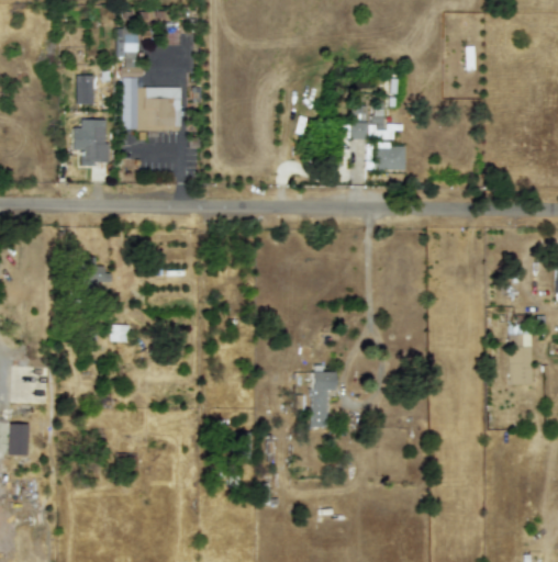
[(138,33),(118,33),(118,55),(137,55),(138,33)]
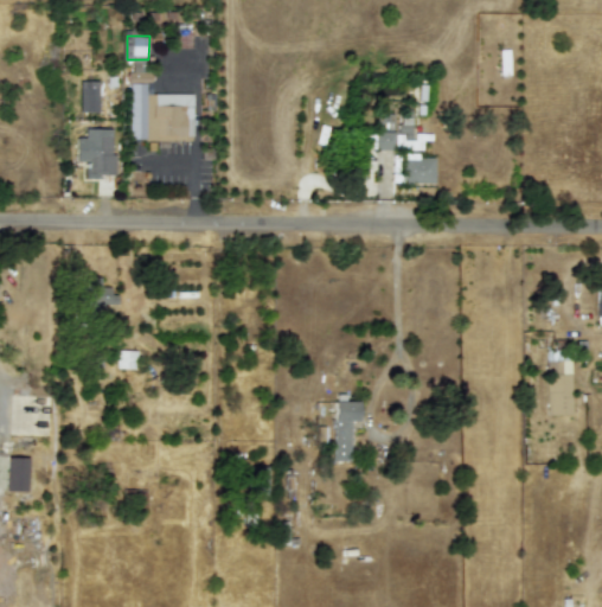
[(102,112),(101,81),(83,82),(83,113),(102,112)]
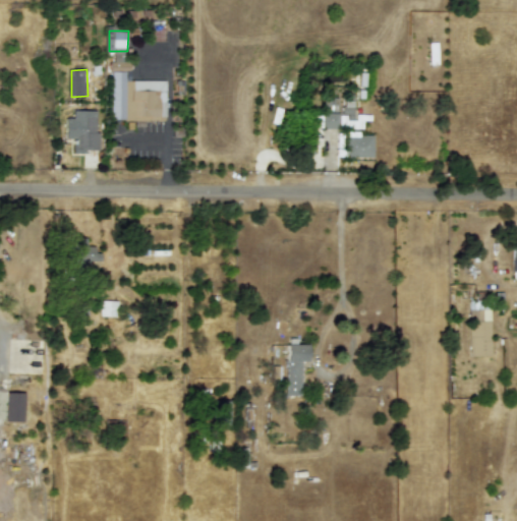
[(114,72),(114,121),(168,120),(168,80),(127,80),(127,72),(114,72)]
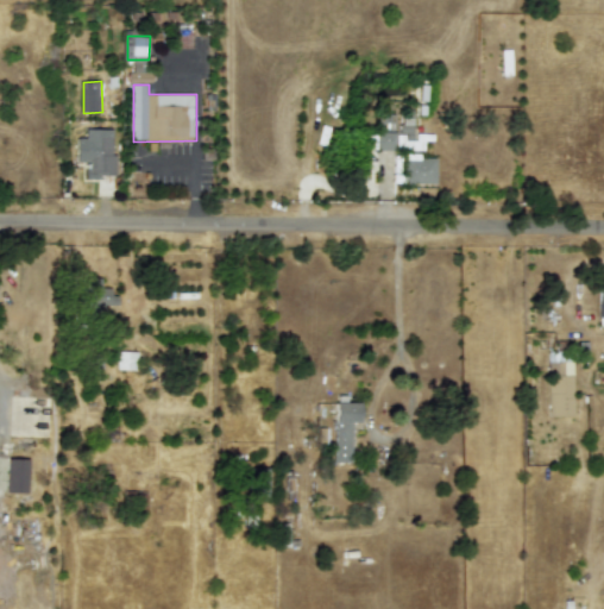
[(382,131),(397,131),(397,114),(382,114),(382,131)]
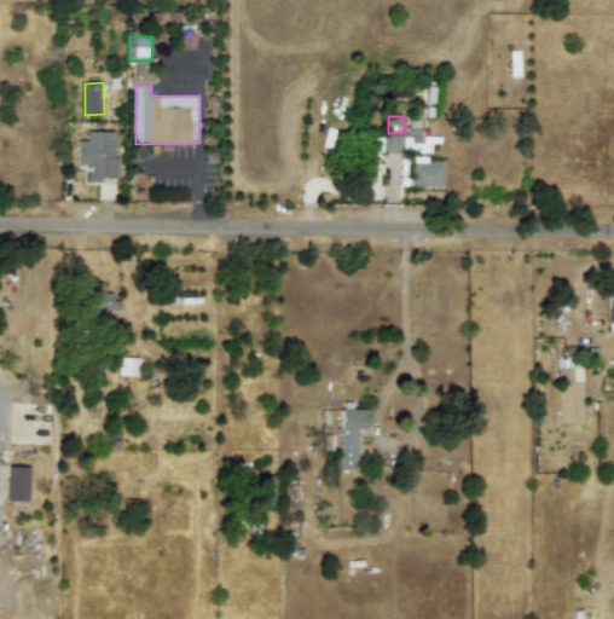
[(81,140),(81,165),(91,166),(90,180),(121,180),(121,157),(117,157),(117,132),(91,131),(91,140),(81,140)]
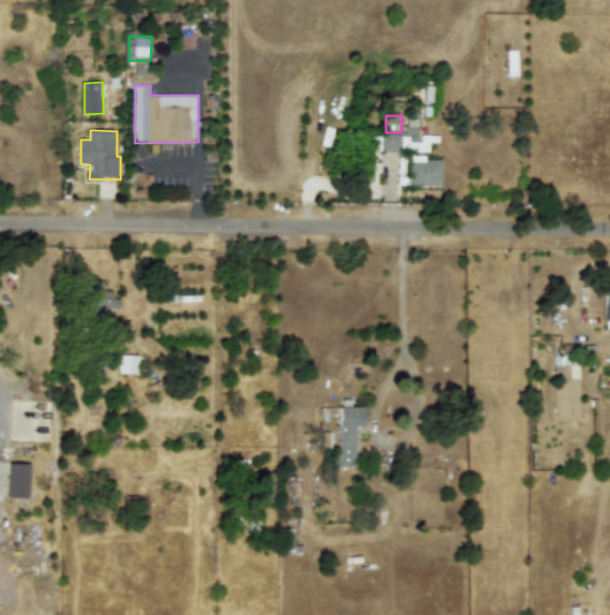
[(382,150),(383,135),(374,135),(374,150),(382,150)]
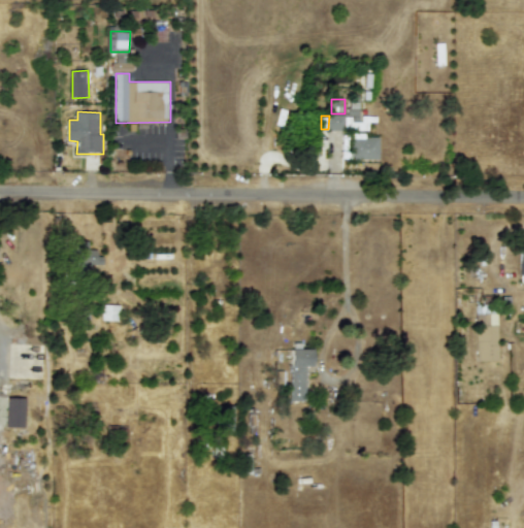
[(329,116),(329,129),(368,130),(368,121),(354,121),(354,116),(329,116)]
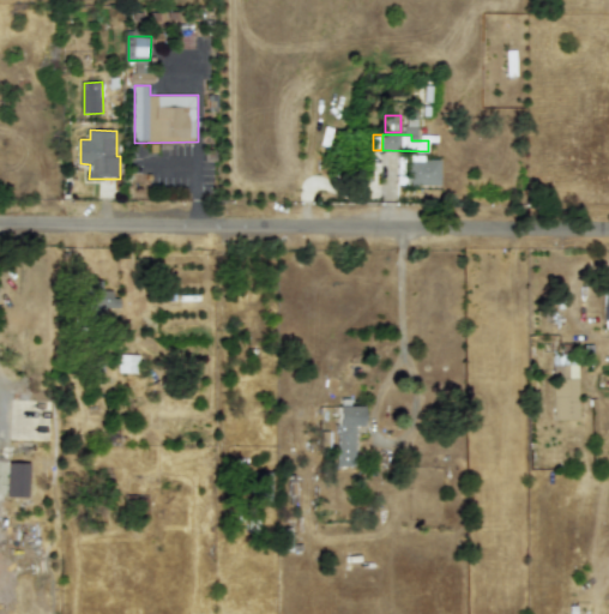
[(442,157),(411,157),(410,185),(441,185),(442,157)]
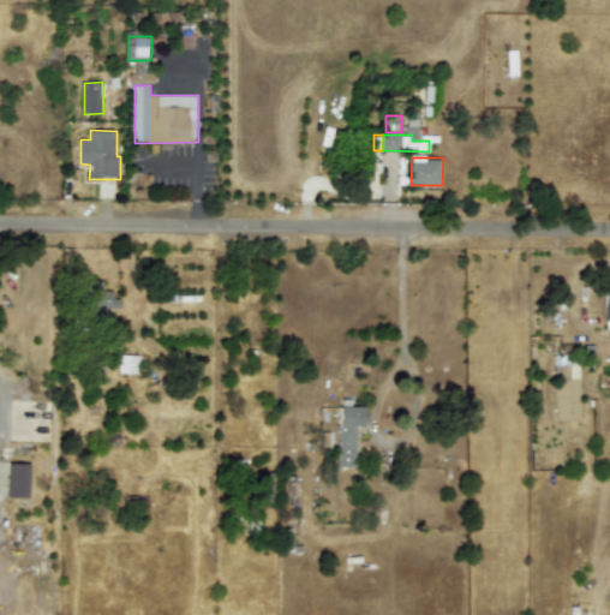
[(105,280),(87,280),(87,314),(105,314),(105,308),(119,308),(119,291),(105,291),(105,280)]
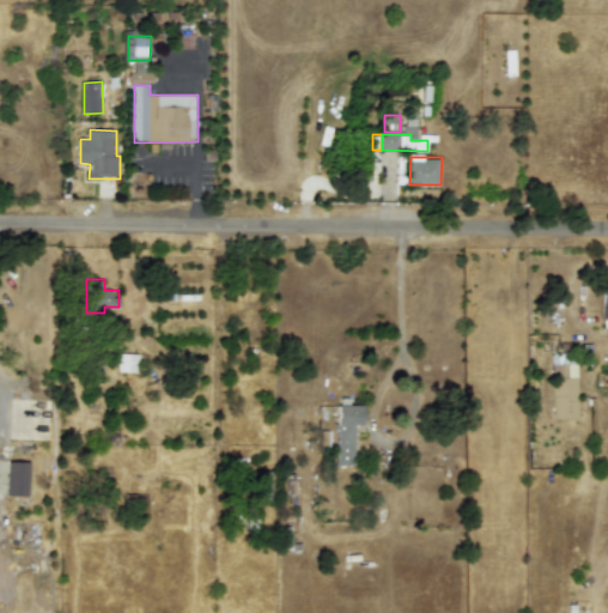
[(121,371),(139,371),(140,354),(121,354),(121,371)]
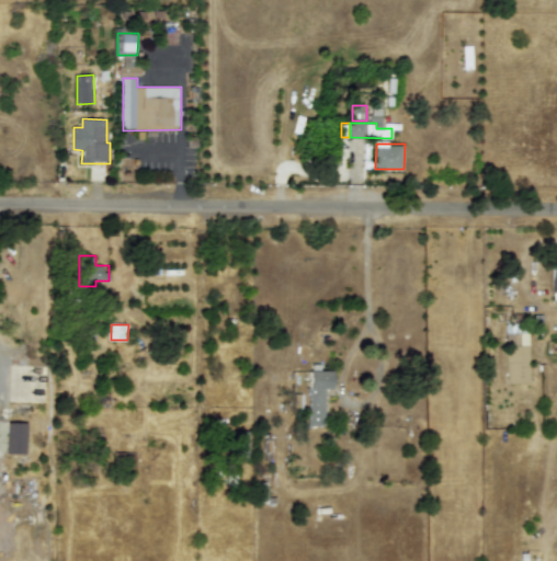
[(532,382),(531,325),(508,325),(509,384),(532,382)]
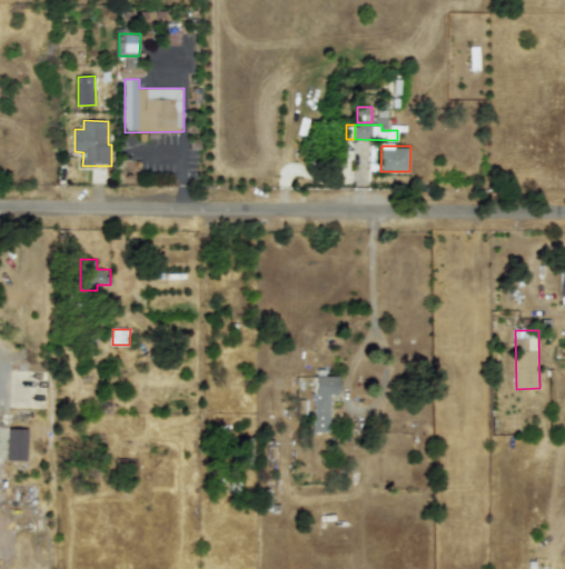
[(339,376),(315,376),(314,431),(331,432),(333,395),(339,395),(339,376)]
